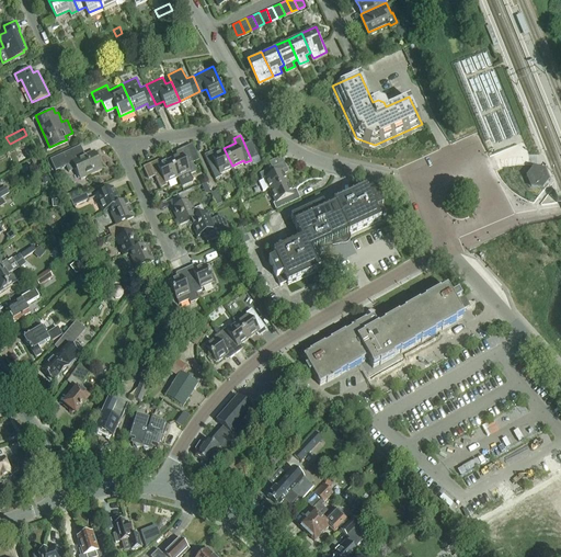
[(251,138),(243,141),(250,157),(258,152),(251,138)]
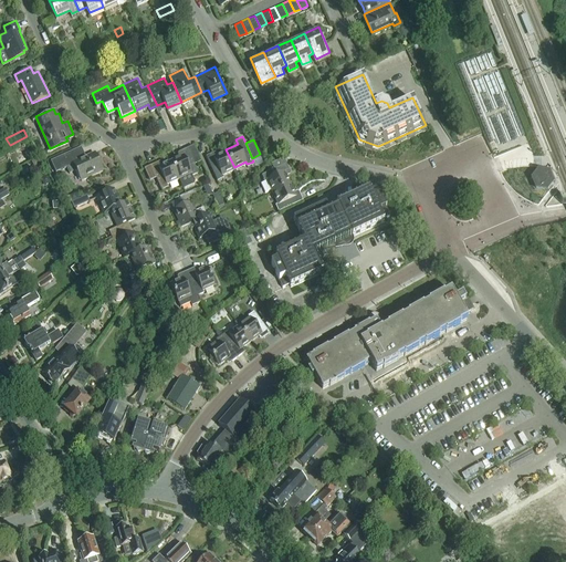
[(81,156),(79,149),(83,147),(82,145),(51,158),(56,169),(66,165),(69,170),(75,167),(81,178),(103,167),(94,149),(81,156)]
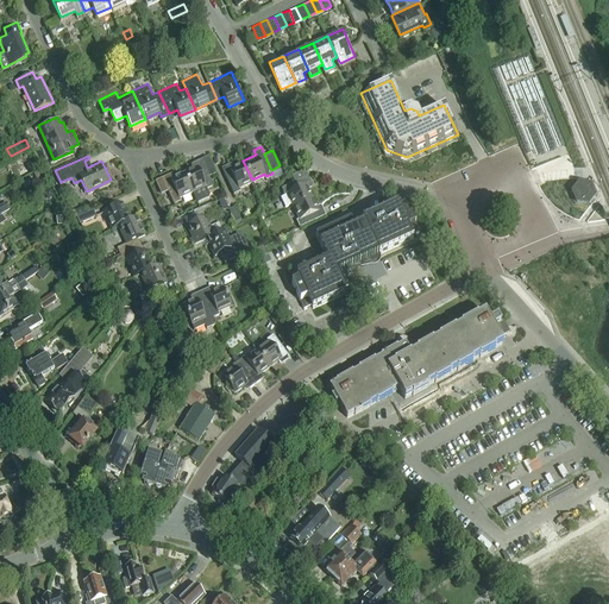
[(193,189),(195,188),(200,199),(208,195),(209,192),(206,187),(214,183),(201,156),(194,159),(196,164),(184,170),(193,189)]
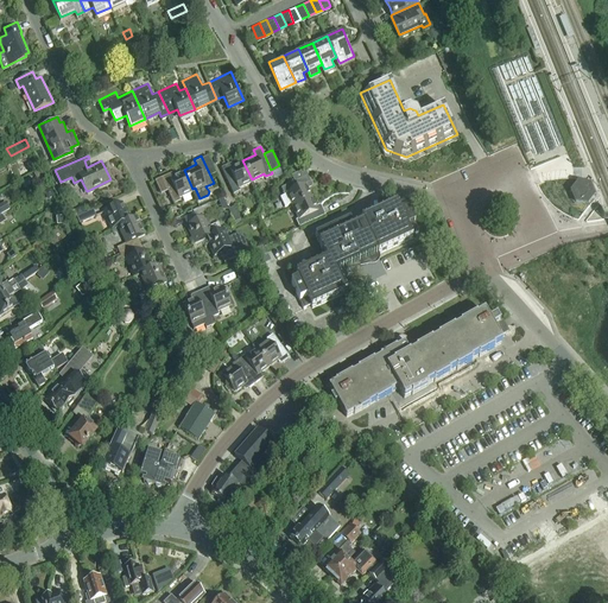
[(33,157),(26,162),(30,169),(37,164),(33,157)]
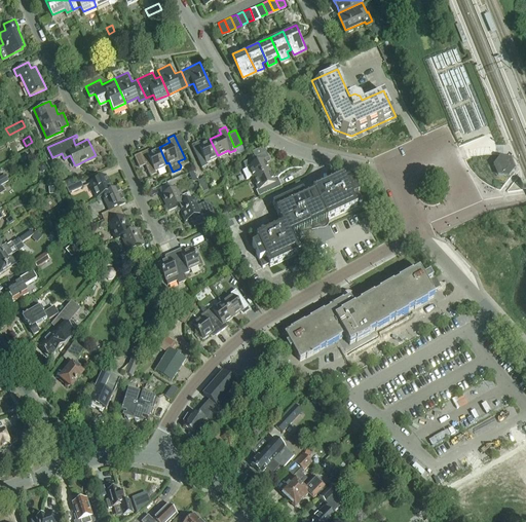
[(207,160),(218,155),(210,139),(198,144),(197,140),(191,143),(201,165),(208,162),(207,160)]
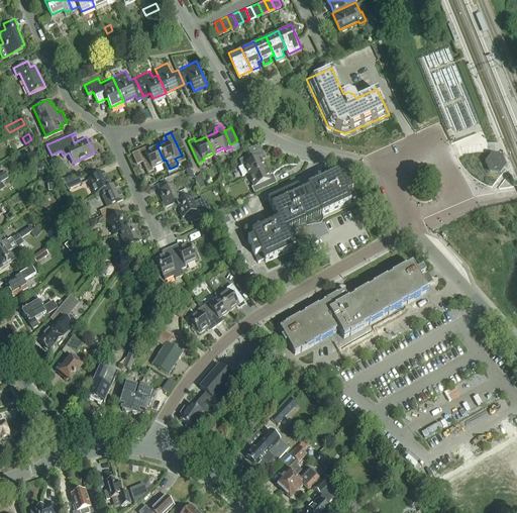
[(152,166),(164,161),(157,144),(144,149),(143,145),(137,148),(147,171),(153,169),(152,166)]
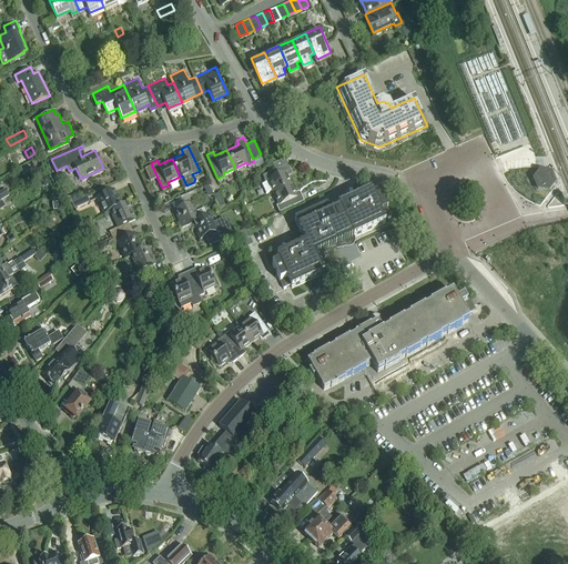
[(272,187),(273,190),(291,181),(285,170),(290,168),(287,161),(262,172),(265,179),(262,181),(266,190),(272,187)]
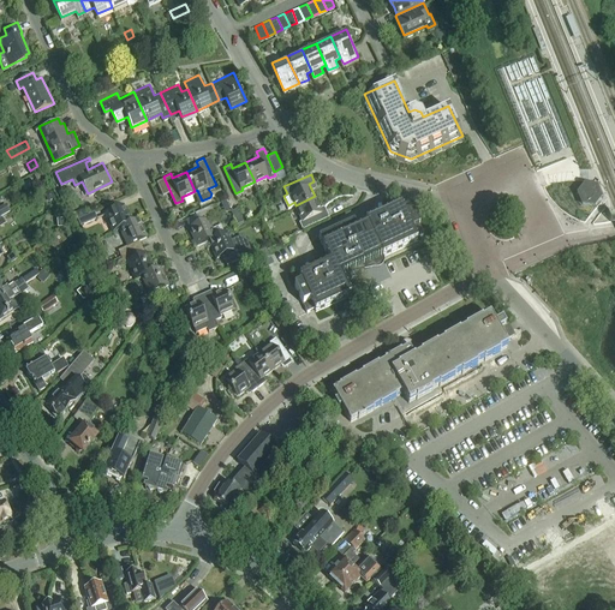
[(596,181),(584,180),(578,189),(583,201),(593,201),(601,192),(596,181)]
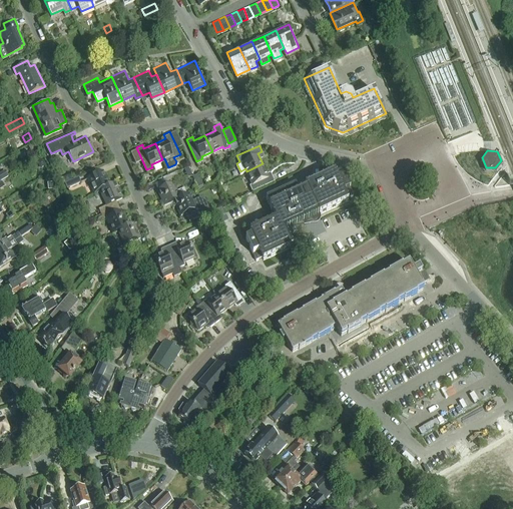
[(43,156),(37,159),(40,165),(46,162),(43,156)]
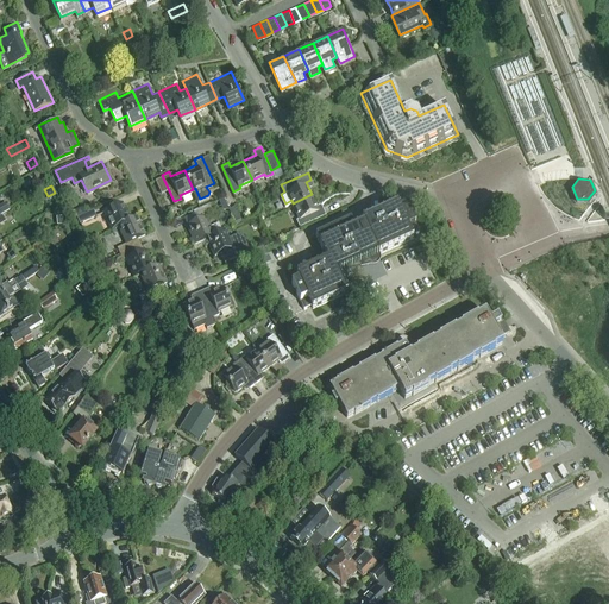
[(312,194),(293,203),(300,216),(296,218),(300,225),(326,213),(322,205),(319,207),(312,194)]
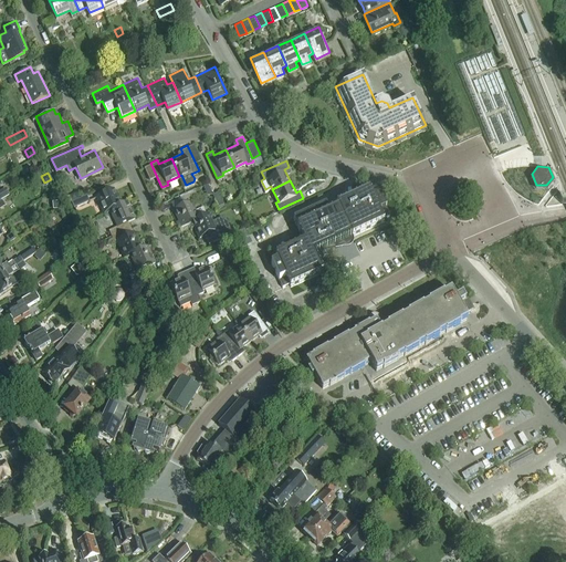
[(109,207),(121,201),(114,186),(96,194),(104,210),(109,207)]
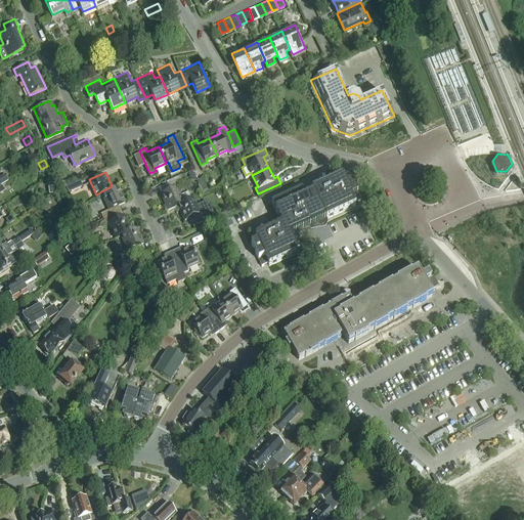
[(0,182),(1,182),(2,183),(8,179),(5,173),(0,175),(0,182)]
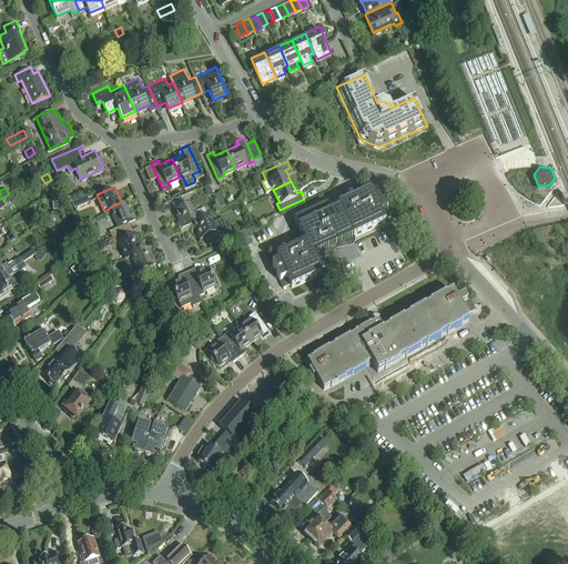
[(276,253),(279,258),(272,261),(283,286),(290,283),(291,285),(324,271),(313,248),(342,234),(341,231),(350,228),(353,235),(385,220),(384,218),(391,214),(379,189),(372,193),(369,188),(337,202),(338,205),(331,209),(327,201),(294,217),(305,240),(276,253)]
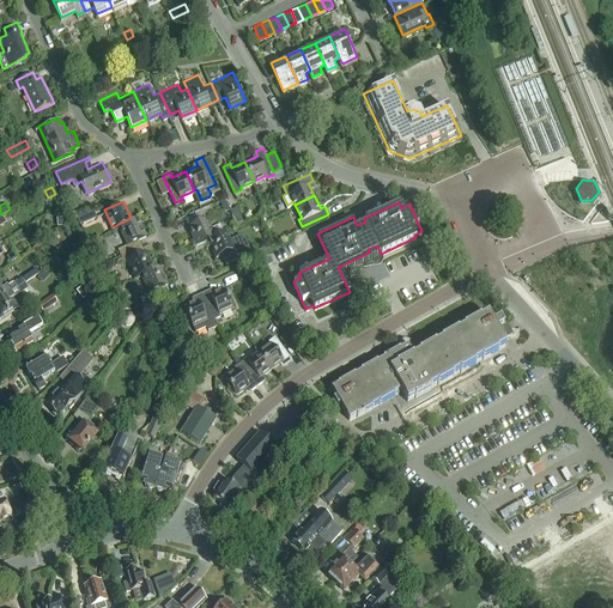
[(242,217),(237,204),(230,207),(236,220),(242,217)]
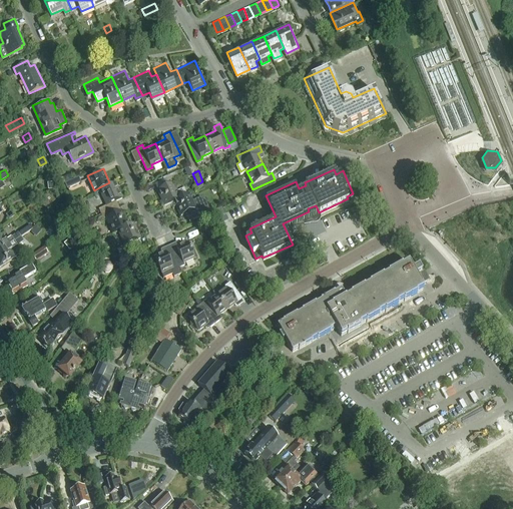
[(164,203),(173,199),(187,192),(184,184),(176,188),(173,181),(179,178),(176,171),(163,177),(166,183),(157,188),(164,203)]
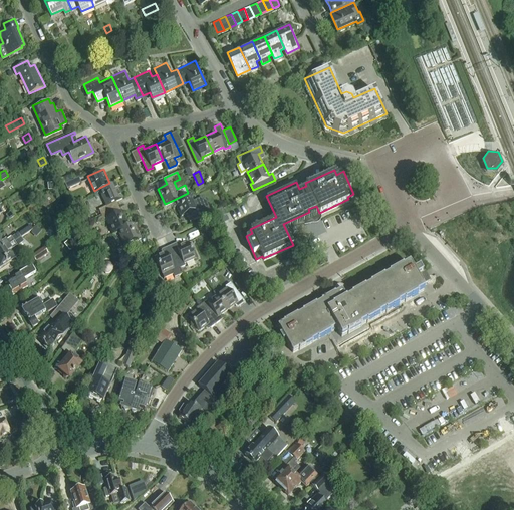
[(65,180),(64,181),(67,186),(80,180),(78,174),(70,178),(65,180)]
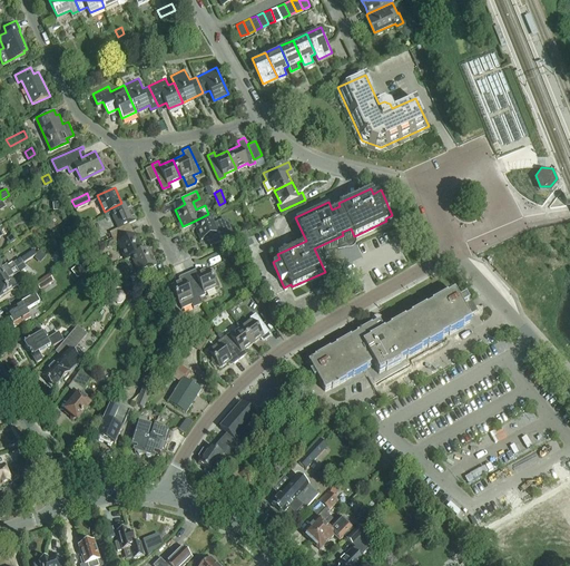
[(111,235),(131,226),(128,221),(136,217),(128,199),(121,203),(110,208),(118,225),(109,228),(111,235)]
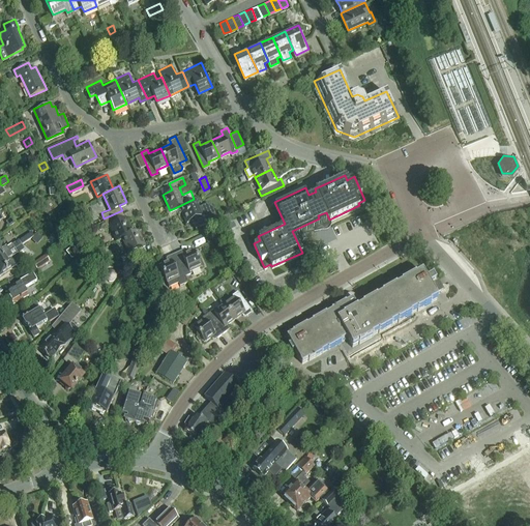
[(46,202),(41,208),(49,211),(57,205),(52,198),(46,202)]
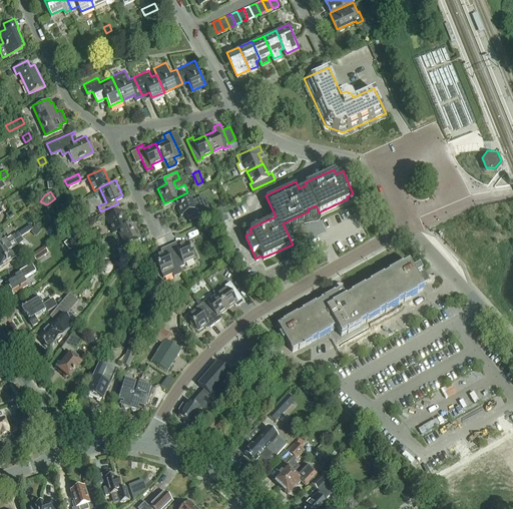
[(204,195),(199,193),(192,197),(190,191),(187,192),(173,199),(180,213),(186,210),(189,217),(207,209),(208,205),(204,195)]
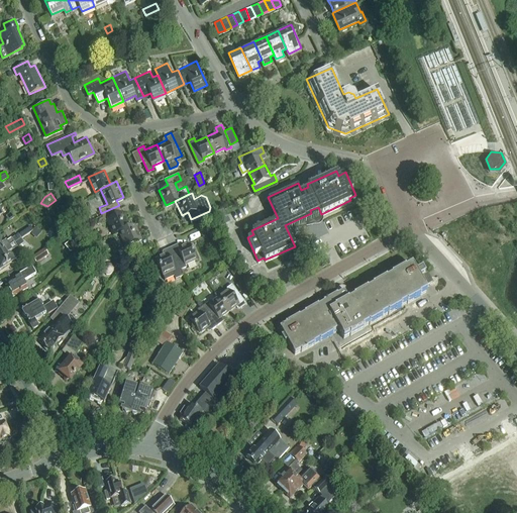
[(119,205),(101,213),(104,218),(106,217),(113,232),(118,229),(129,224),(122,209),(121,210),(119,205)]
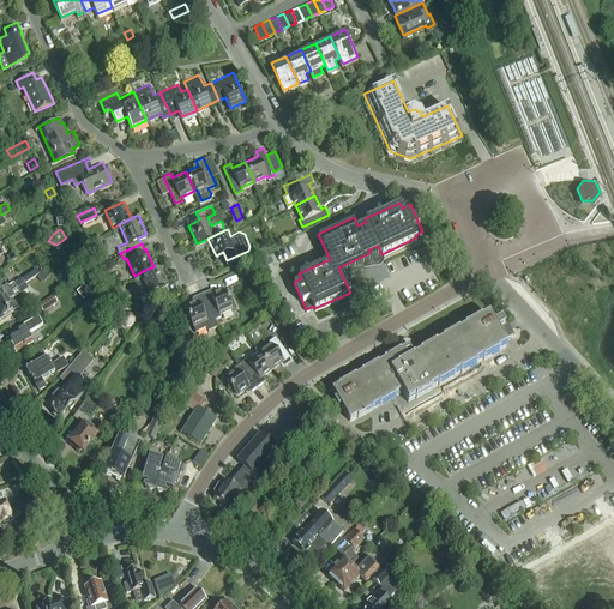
[(265,245),(252,251),(257,260),(270,254),(265,245)]
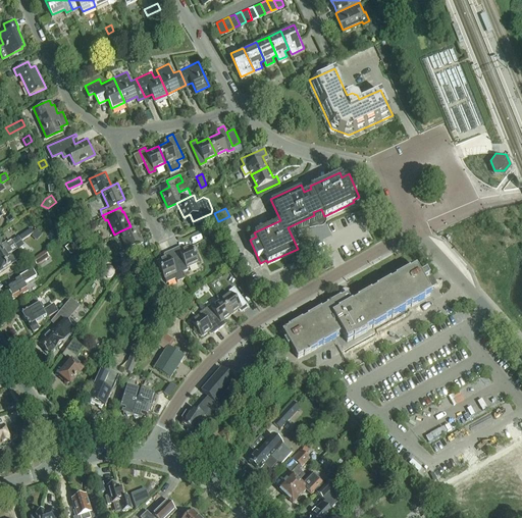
[(5,215),(9,220),(14,217),(11,211),(5,215)]
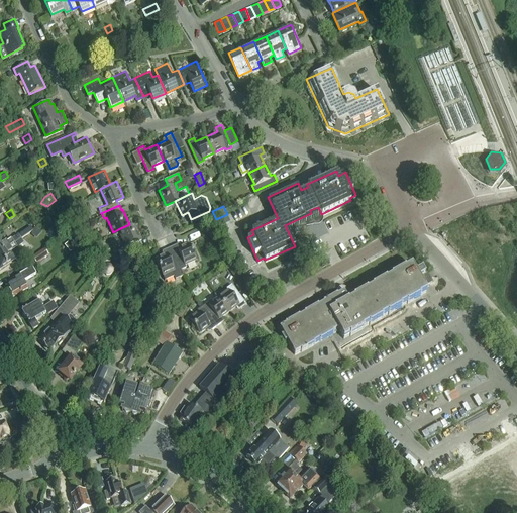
[(129,224),(118,229),(125,244),(117,248),(120,253),(137,245),(135,240),(141,237),(134,221),(129,224)]
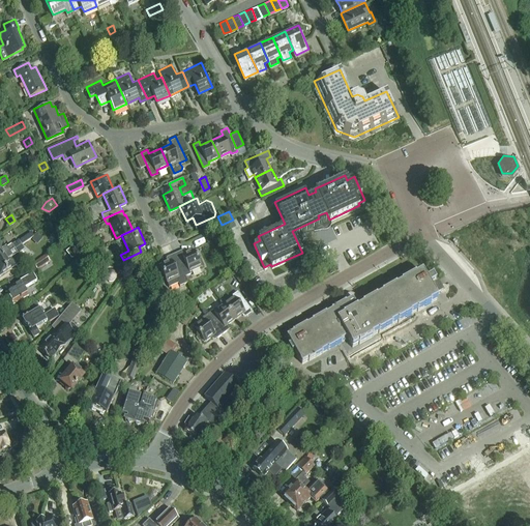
[(29,231),(19,237),(22,241),(32,235),(29,231)]
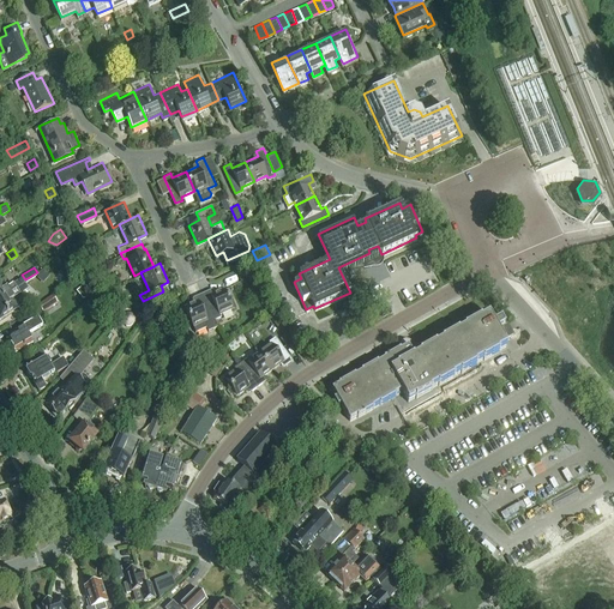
[(44,267),(40,272),(46,277),(49,272),(44,267)]
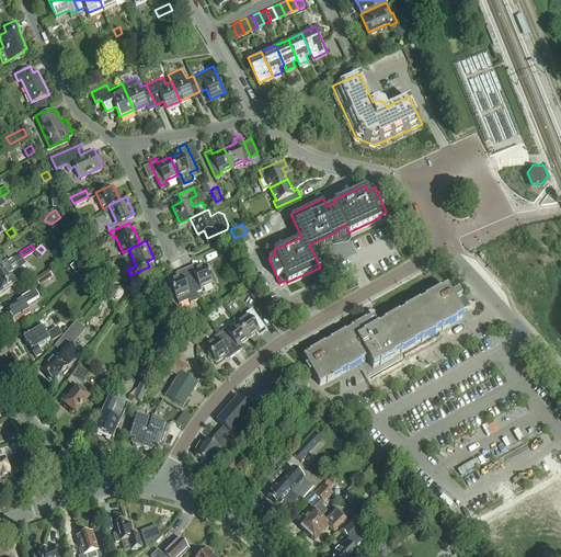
[(0,271),(23,256),(20,251),(12,257),(4,261),(0,254),(0,271)]
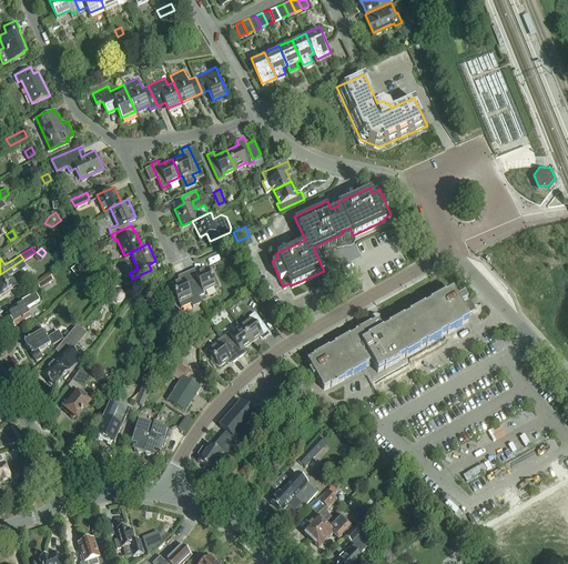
[(0,292),(23,277),(19,269),(27,264),(23,259),(0,274),(0,292)]
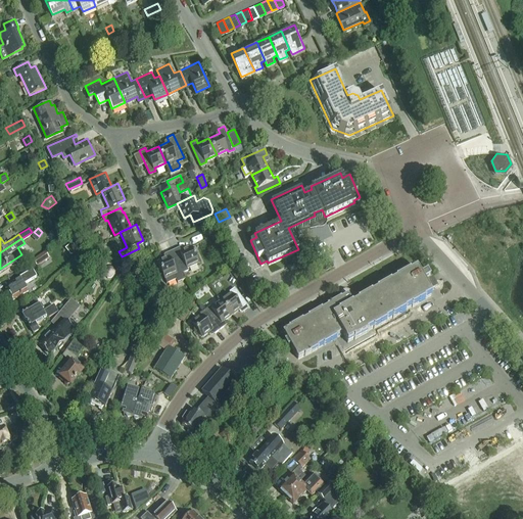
[(88,244),(80,252),(85,256),(93,248),(88,244)]
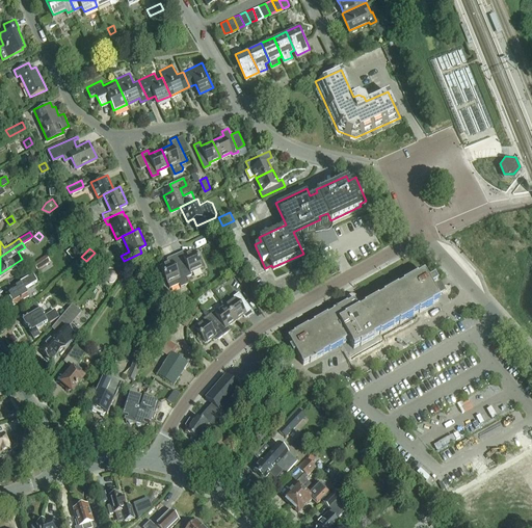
[(181,249),(176,253),(186,275),(191,272),(190,270),(202,265),(194,248),(183,254),(181,249)]
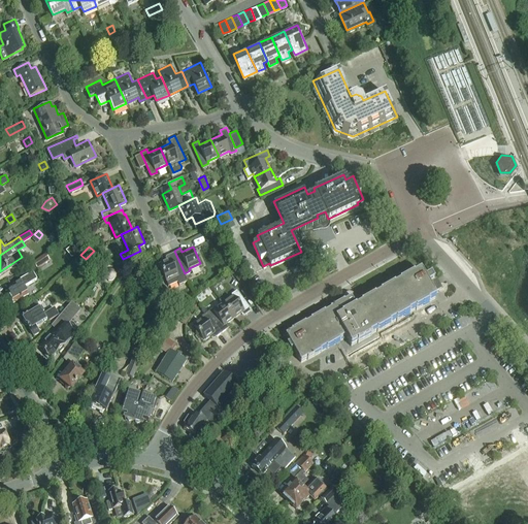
[(44,251),(32,259),(37,265),(48,257),(44,251)]
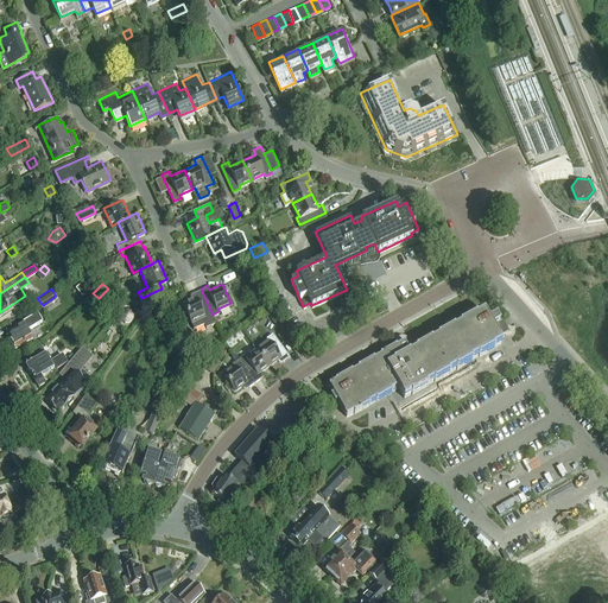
[(213,315),(201,289),(194,292),(196,296),(183,302),(194,325),(204,321),(207,324),(215,321),(213,315)]
